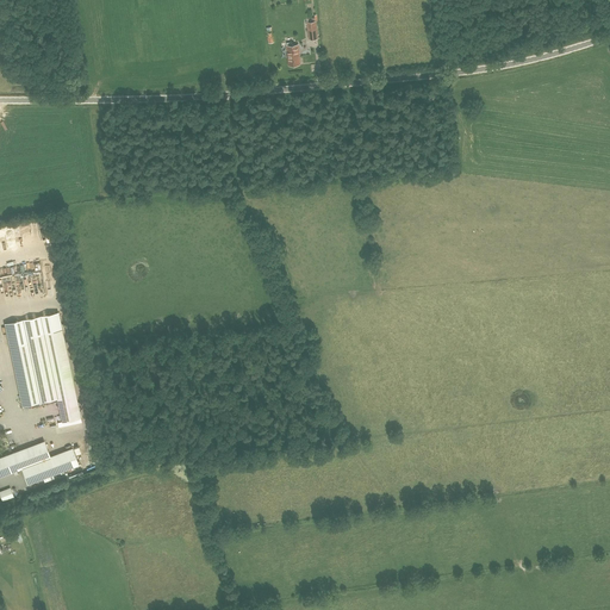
[(316,20),(307,22),(309,33),(310,39),(318,39),(316,20)]
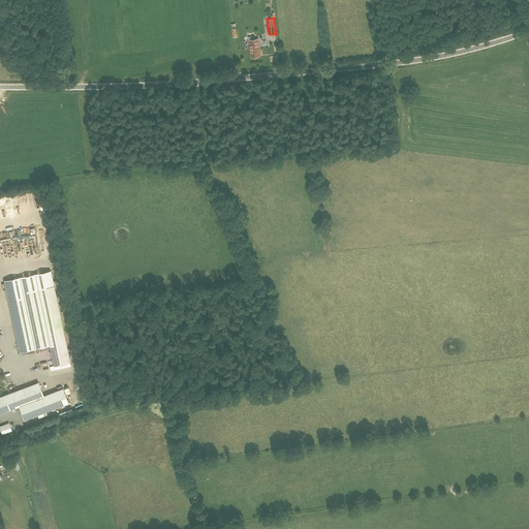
[(258,38),(253,38),(253,36),(249,37),(250,56),(259,55),(258,38)]
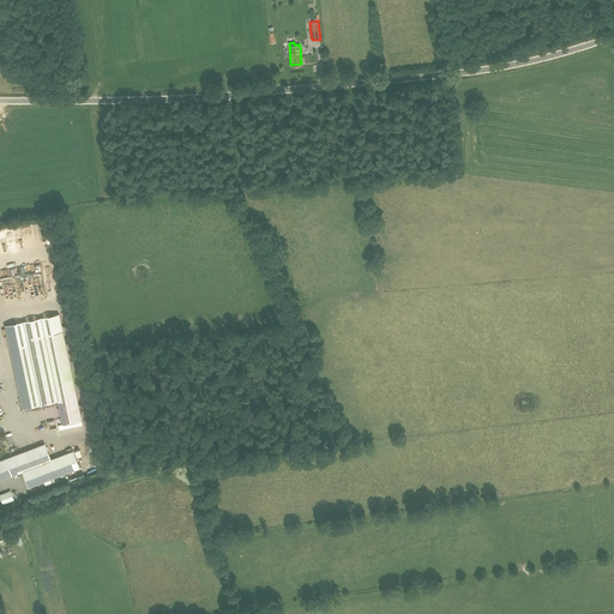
[(58,314),(5,325),(10,349),(23,408),(58,401),(61,417),(62,423),(64,423),(79,420),(80,420),(62,335),(61,331),(58,314)]
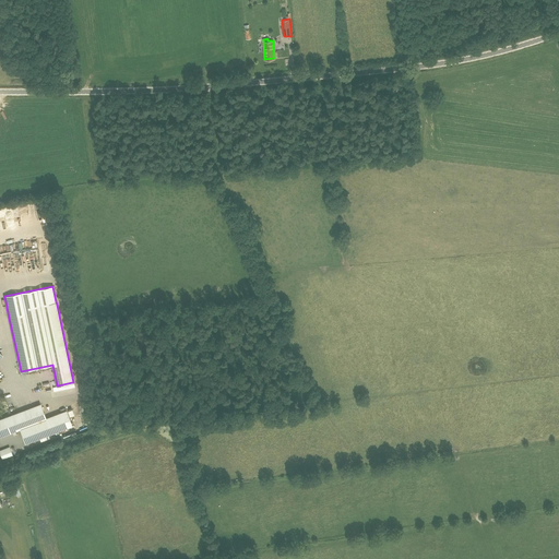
[(46,418),(40,404),(0,419),(0,436),(20,429),(25,443),(72,426),(67,411),(46,418)]
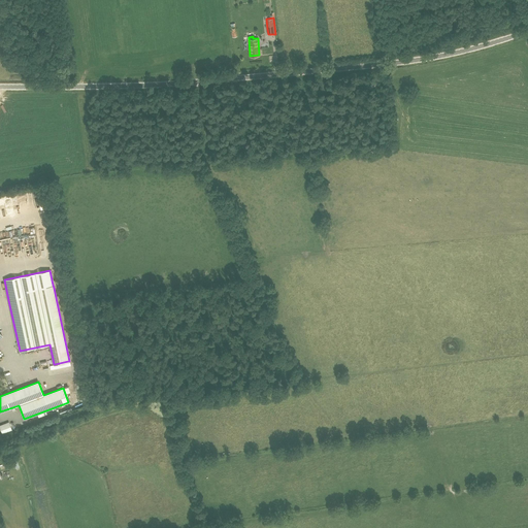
[(0,425),(0,426),(2,433),(11,429),(8,422),(0,425)]
